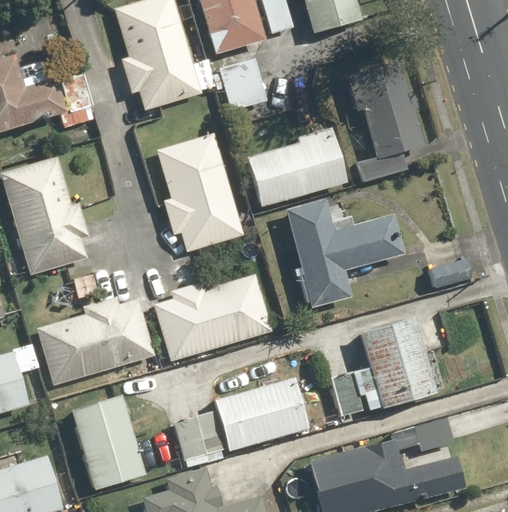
[(142,91),(148,110),(203,92),(173,0),(144,0),(116,9),(131,57),(121,60),(132,94),(142,91)]
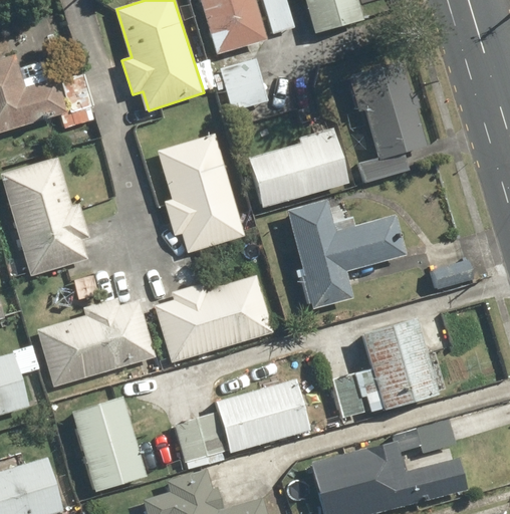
[(256,0),(199,0),(216,53),(268,37),(256,0)]
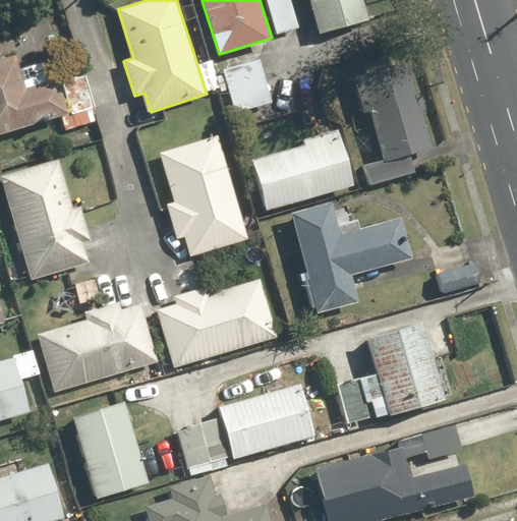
[(291,0),(268,0),(278,37),(299,31),(291,0)]
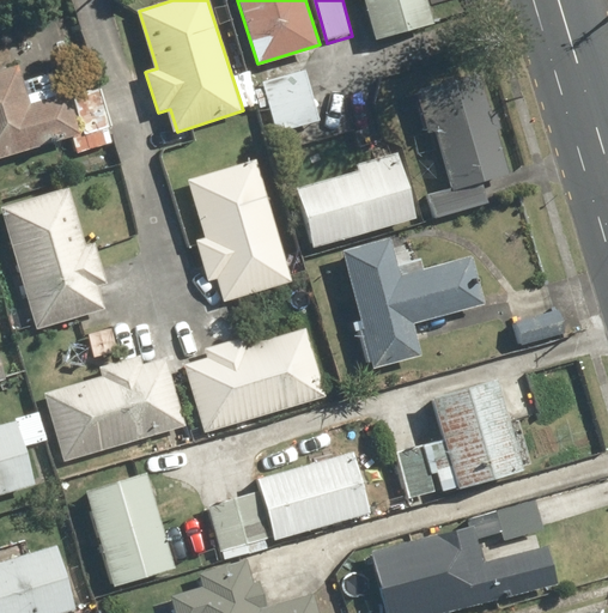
[(370,0),(382,40),(439,23),(432,0),(370,0)]
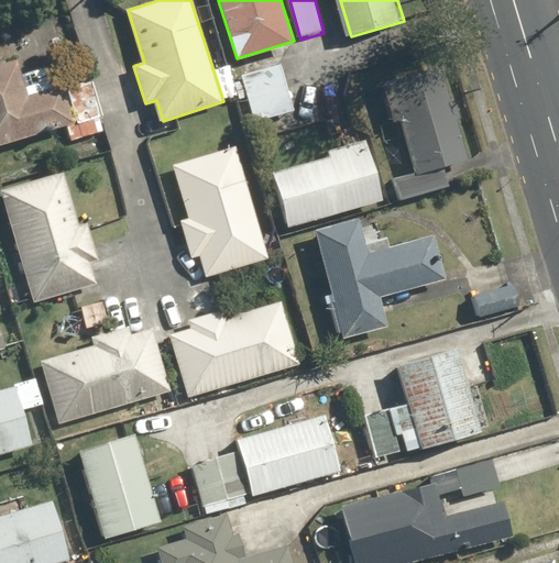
[(17,54),(0,58),(0,145),(68,124),(55,86),(30,94),(17,54)]
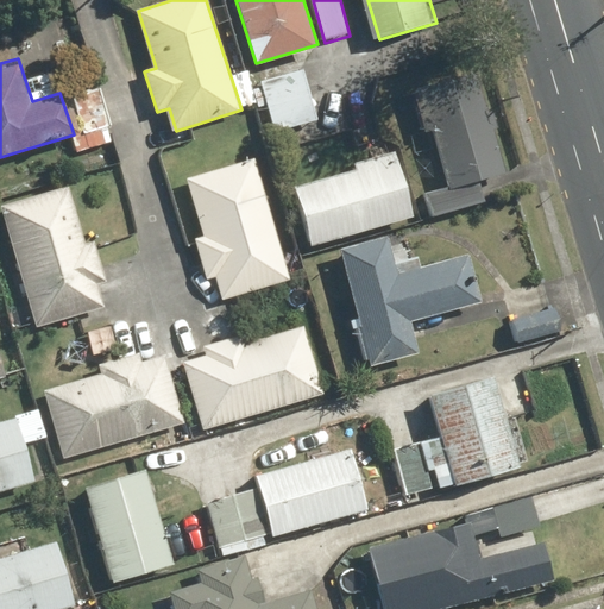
[(303,67),(260,81),(276,133),(320,119),(303,67)]
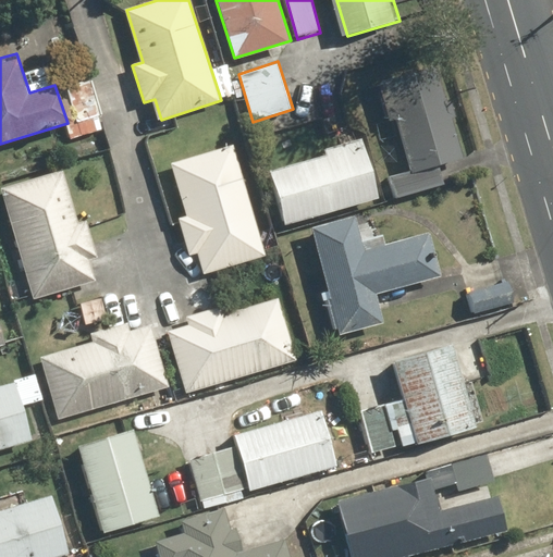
[(433,67),(383,85),(408,157),(386,164),(398,200),(443,185),(437,168),(465,158),(433,67)]
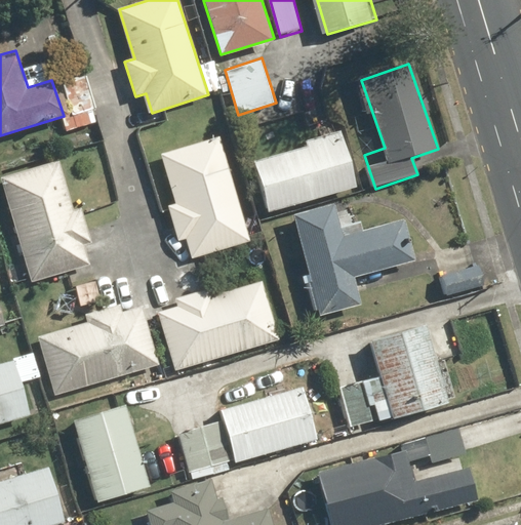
[(343,133),(253,161),(269,209),(357,182),(343,133)]
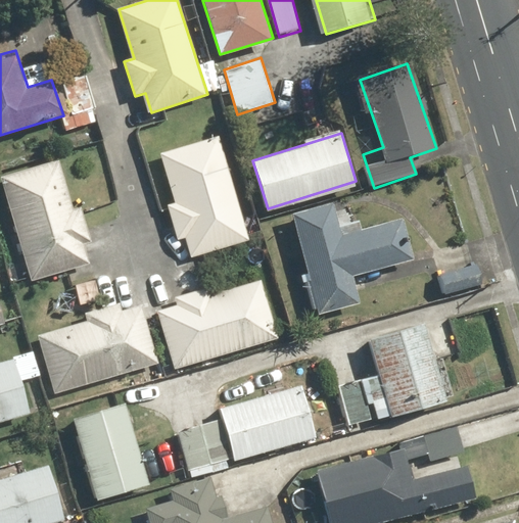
[(188,237),(194,255),(250,237),(218,134),(160,152),(177,201),(167,204),(178,240),(188,237)]
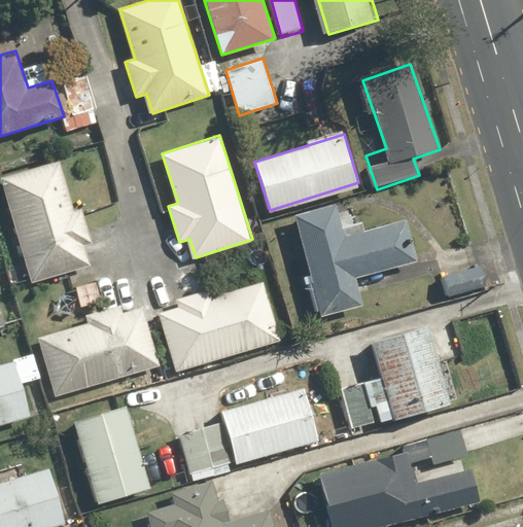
[(76,213),(61,159),(0,176),(32,287),(91,270),(82,241),(92,238),(83,211),(76,213)]
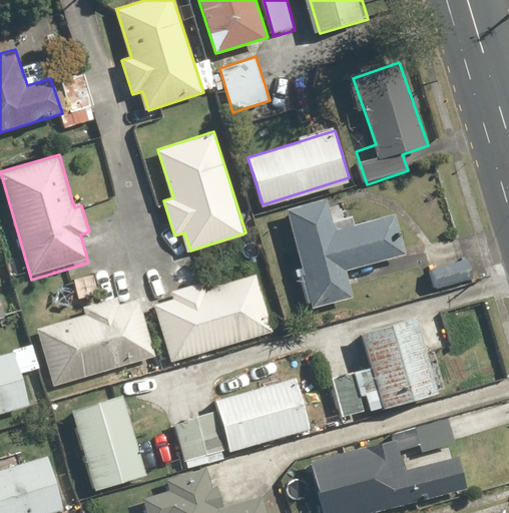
[(335,224),(328,198),(288,208),(314,306),(354,295),(347,271),(408,254),(396,208),(335,224)]
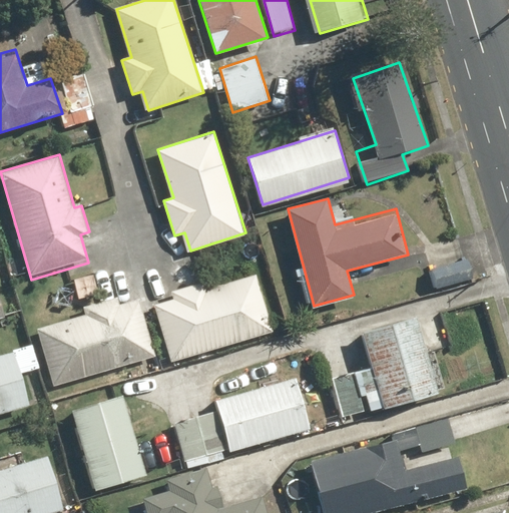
[(470,260),(432,270),(437,288),(474,278),(470,260)]
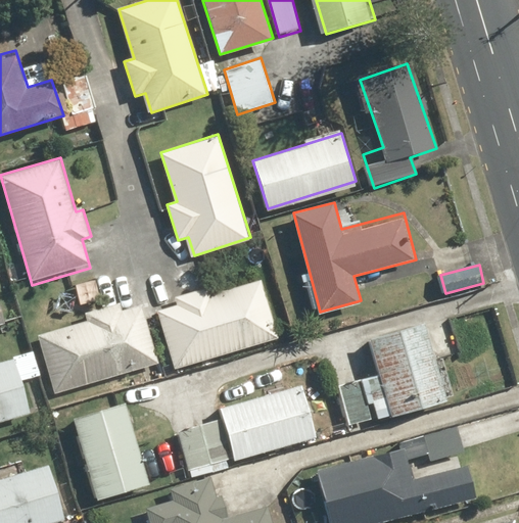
[(177,303),(156,311),(175,372),(280,340),(262,280),(207,297),(204,287),(175,296),(177,303)]
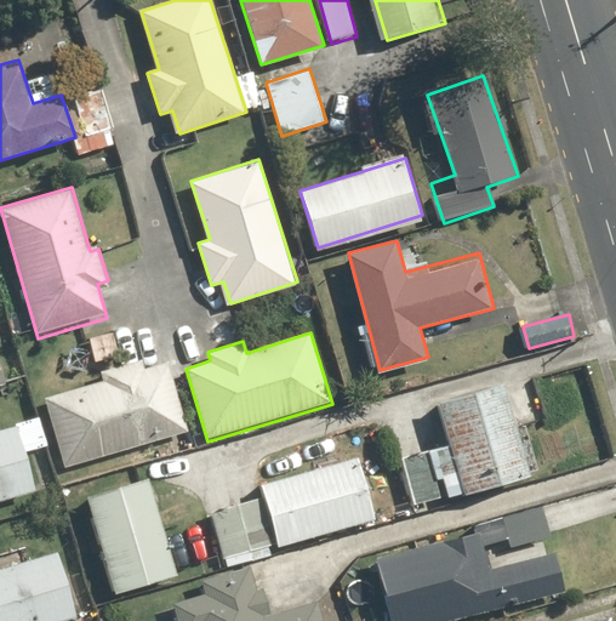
[(3,346),(0,347),(0,383),(15,380),(3,346)]
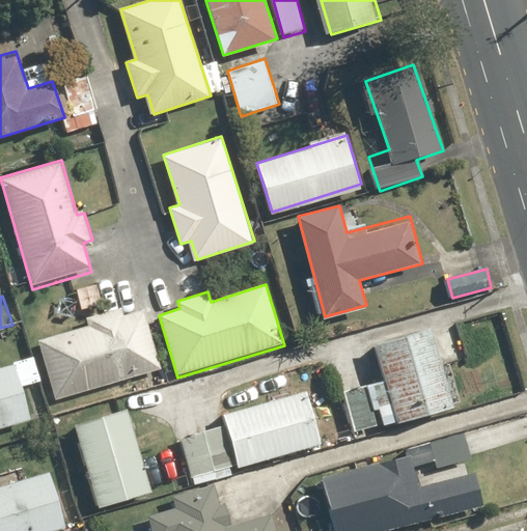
[(90,324),(39,338),(56,399),(162,370),(143,304),(89,318),(90,324)]
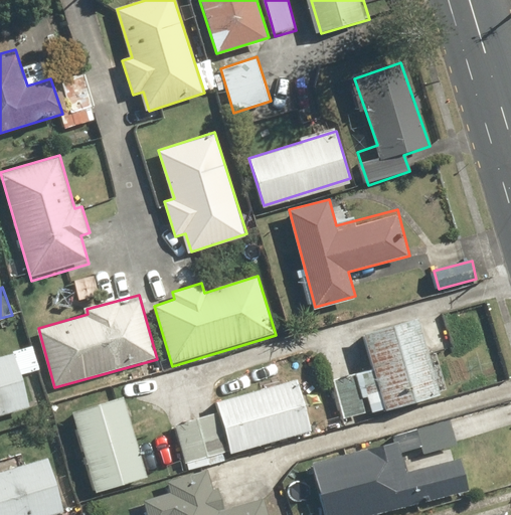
[(452,349),(443,315),(360,335),(369,371),(335,379),(344,419),(440,395),(430,355),(452,349)]
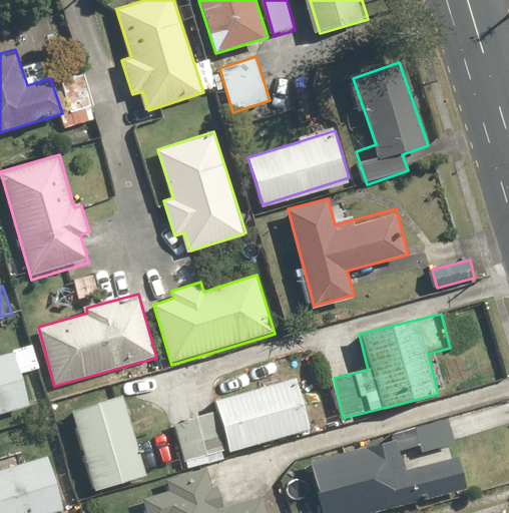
[(16,351),(0,354),(0,416),(31,408),(16,351)]
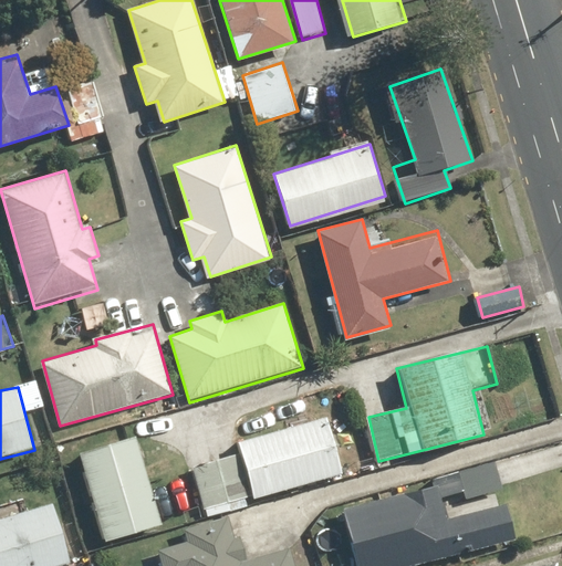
[(325,417),(239,443),(256,499),(342,472),(325,417)]
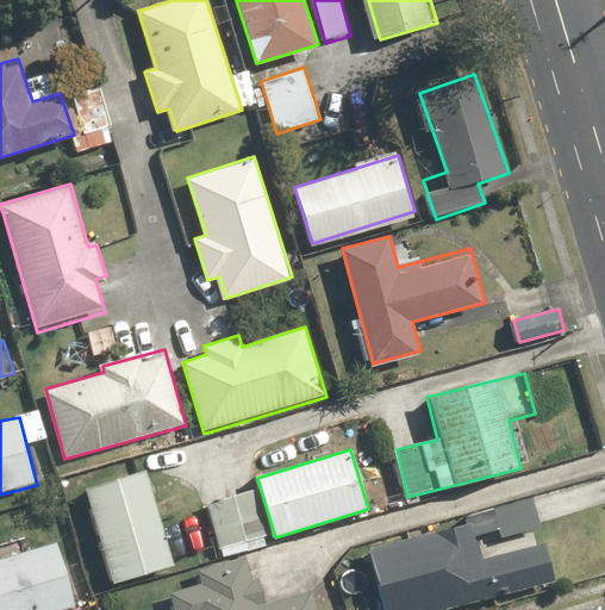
[(143,471),(85,489),(113,584),(173,566),(143,471)]
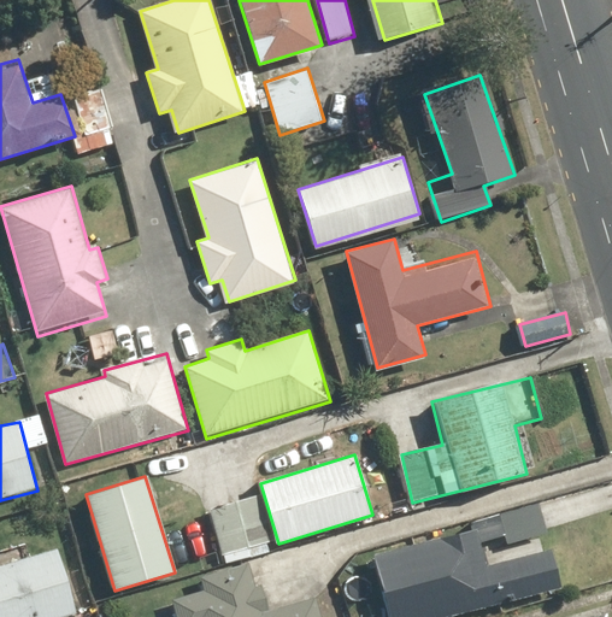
[(246,503),(215,512),(227,554),(258,545),(246,503)]
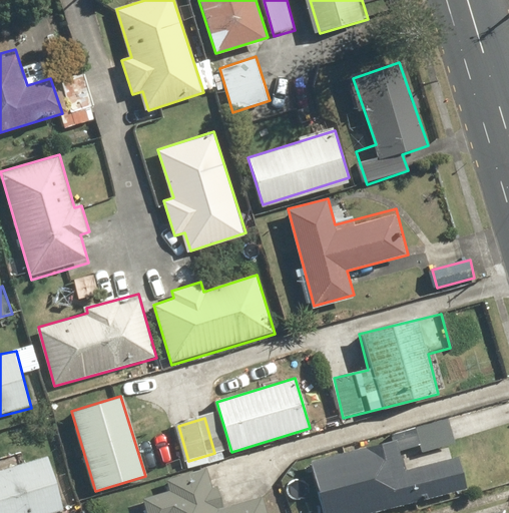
[(451,420),(415,427),(421,455),(457,448),(451,420)]
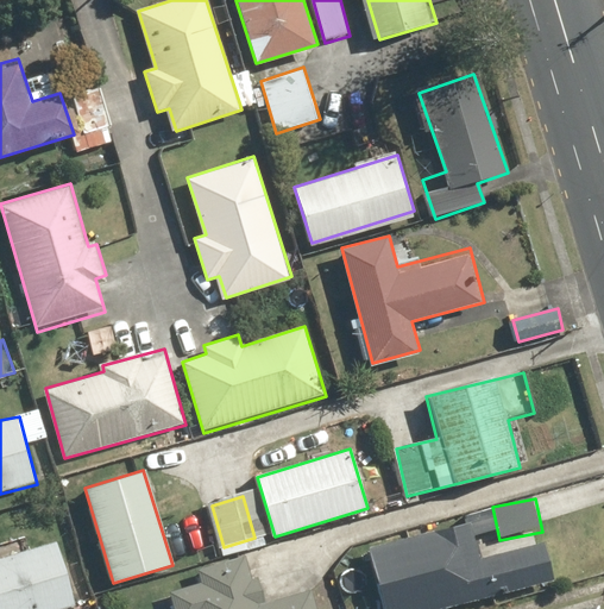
[(479,560),(471,520),(366,544),(381,608),(445,608),(554,584),(546,545),(479,560)]
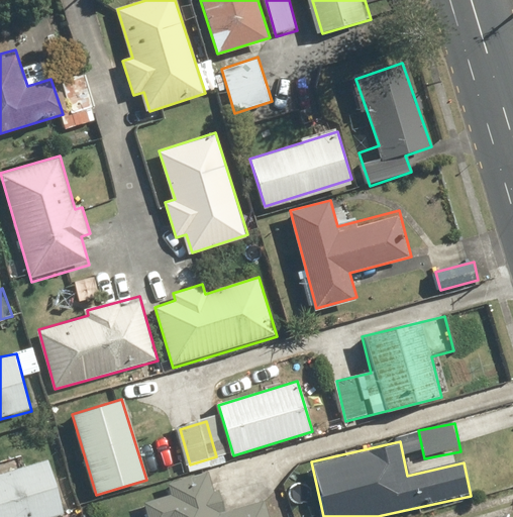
[(47,453),(0,468),(0,516),(45,516),(65,511),(47,453)]
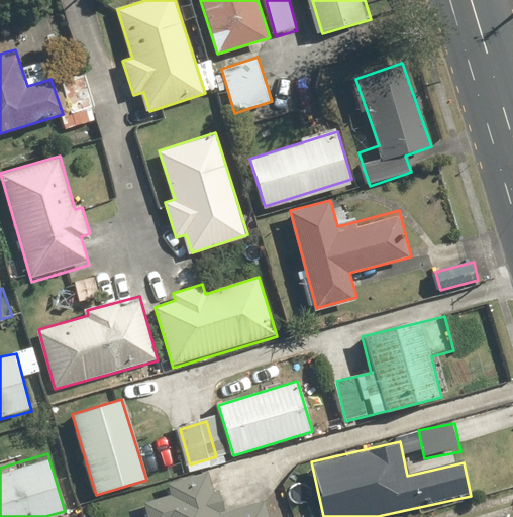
[(213,471),(166,483),(169,495),(143,502),(147,516),(270,516),(266,501),(225,512),(219,489),(218,489),(213,471)]
